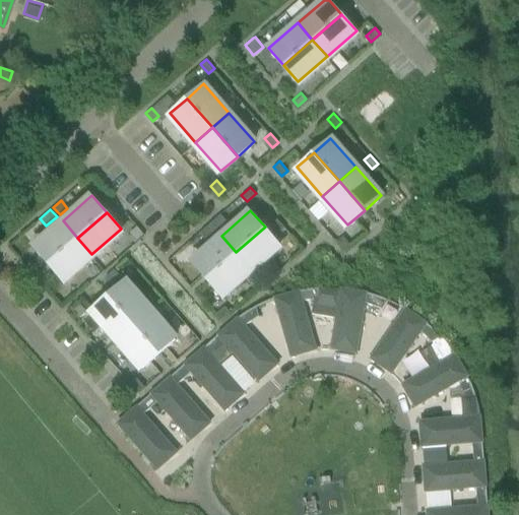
[(285,227),(277,217),(271,222),(279,232),(285,227)]
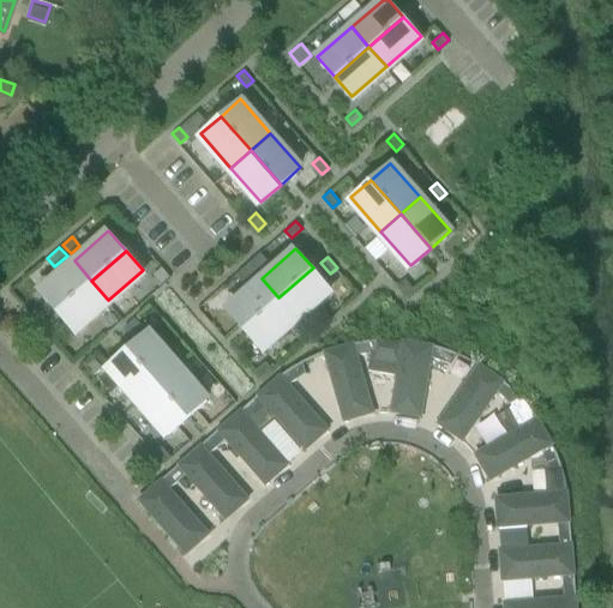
[(40,290),(56,311),(91,281),(74,260),(40,290)]
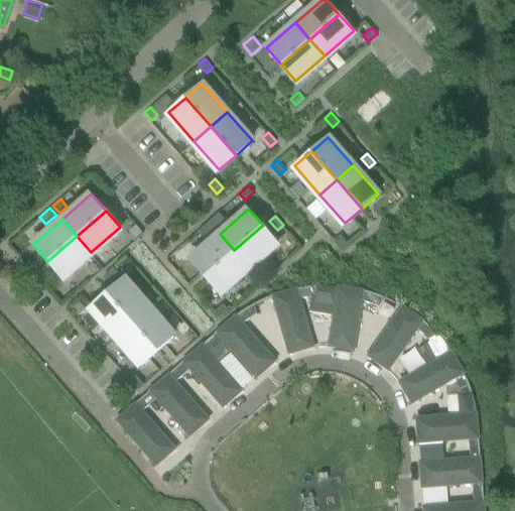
[(208,221),(199,229),(204,235),(213,227),(208,221)]
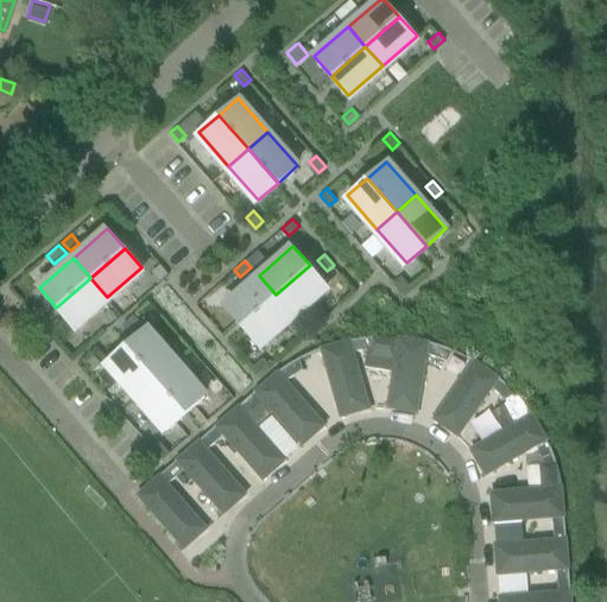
[(160,263),(152,270),(160,279),(169,272),(160,263)]
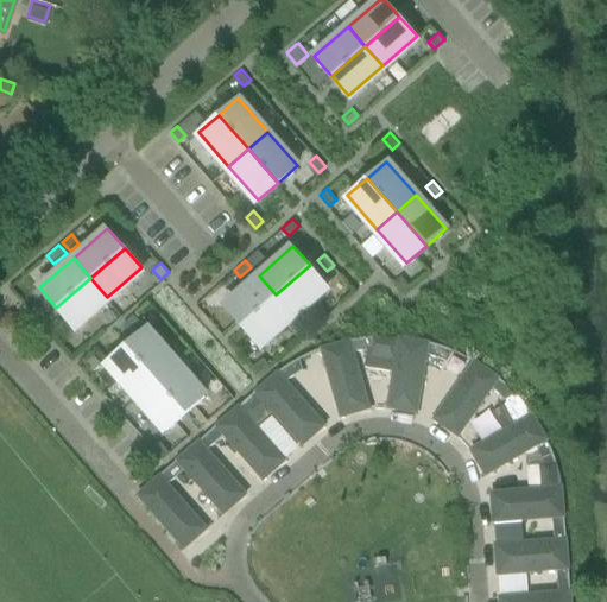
[(292,315),(327,285),(310,265),(276,295),(292,315)]
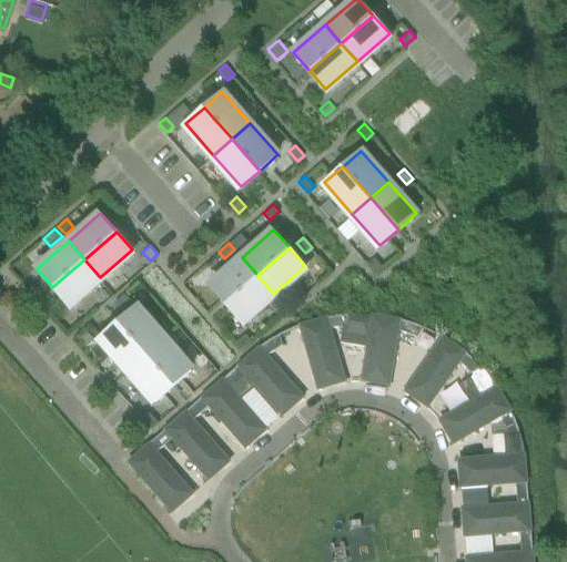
[(375,255),(368,262),(377,272),(384,266),(375,255)]
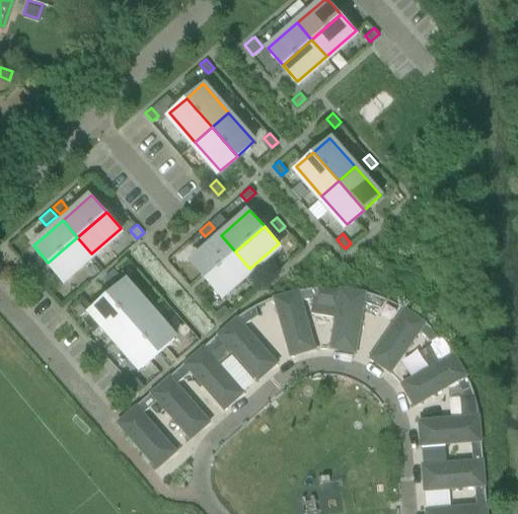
[(192,261),(207,278),(235,251),(221,235),(192,261)]
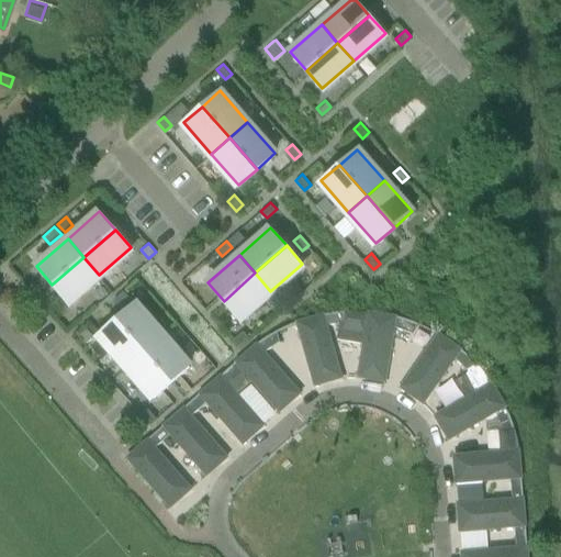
[(68,302),(99,275),(83,257),(52,285),(68,302)]
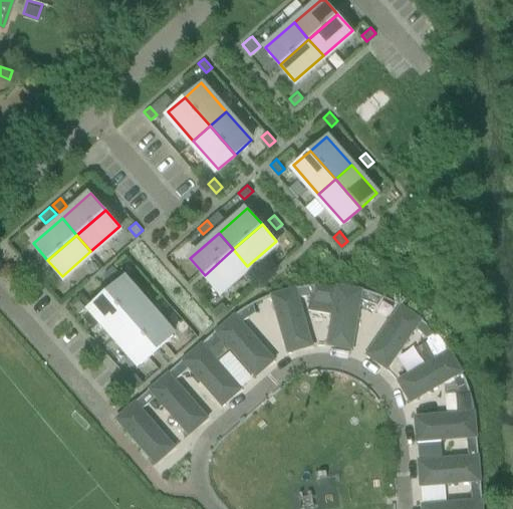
[(219,291),(247,266),(233,249),(205,275),(219,291)]
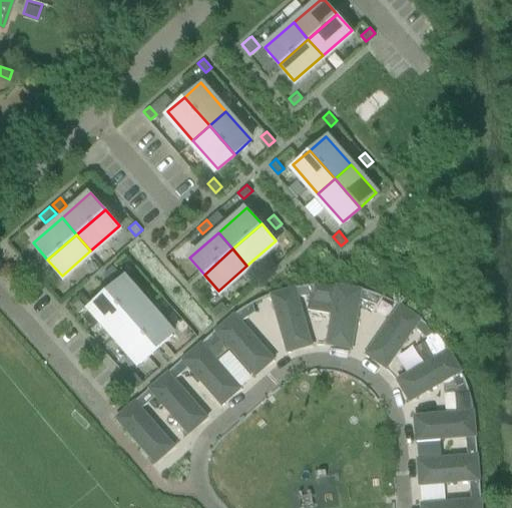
[(113,264),(104,272),(109,278),(118,271),(113,264)]
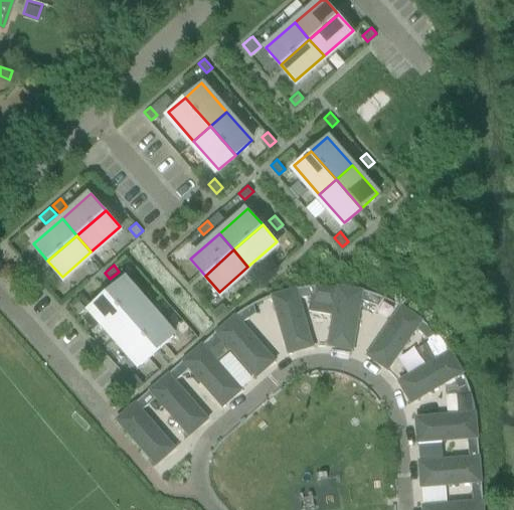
[(107,292),(132,320),(149,306),(124,277),(107,292)]
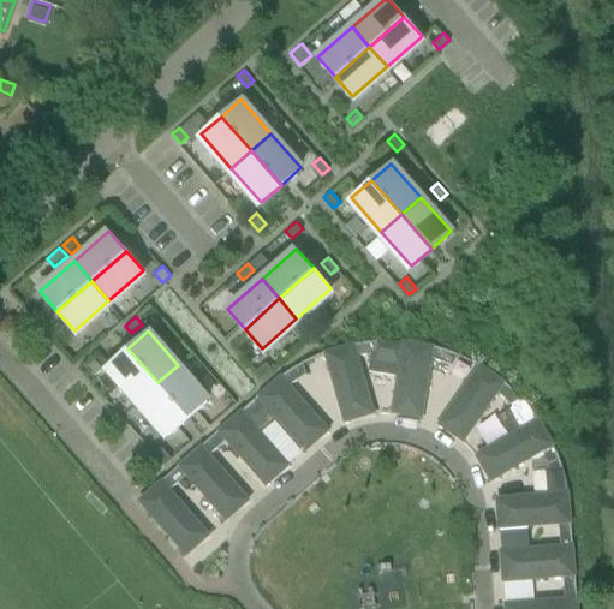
[(326,351),(345,418),(374,410),(357,353),(371,351),(377,350),(380,339),(374,340),(363,340),(349,344),(341,345),(335,347),(326,351)]
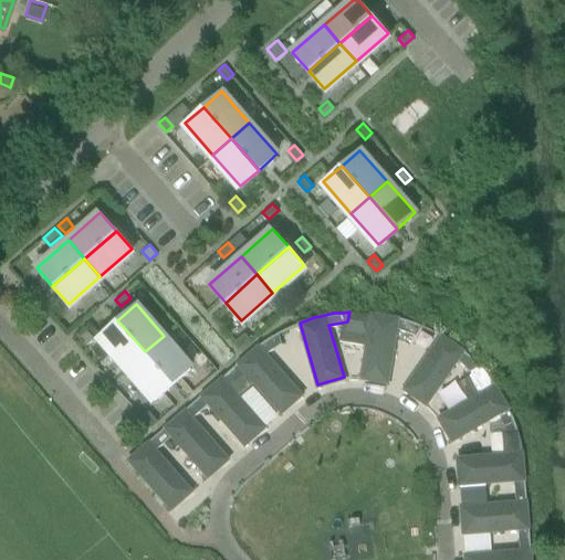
[(342,323),(339,339),(366,344),(372,312),(361,312),(349,312),(347,321),(342,323)]
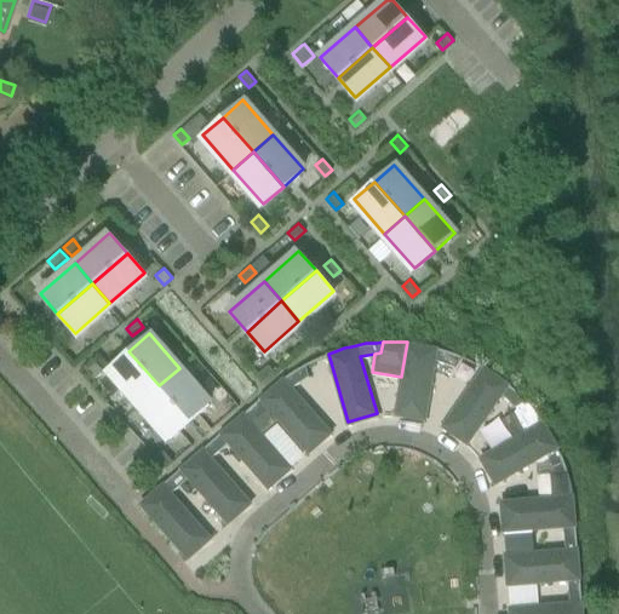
[(401,377),(395,412),(424,417),(434,357),(454,365),(460,355),(453,353),(441,348),(433,346),(419,344),(407,342),(401,377)]
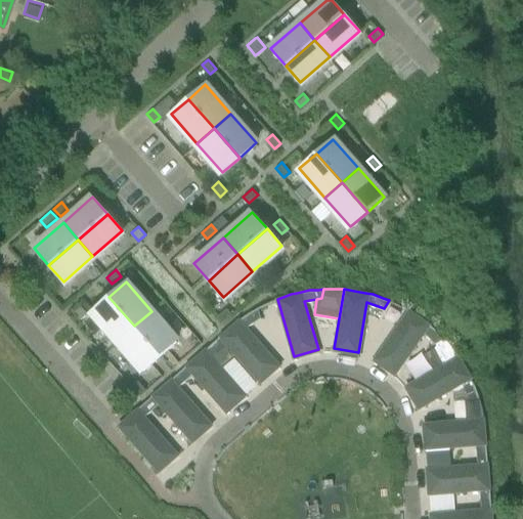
[(109,297),(92,311),(118,341),(134,326),(109,297)]
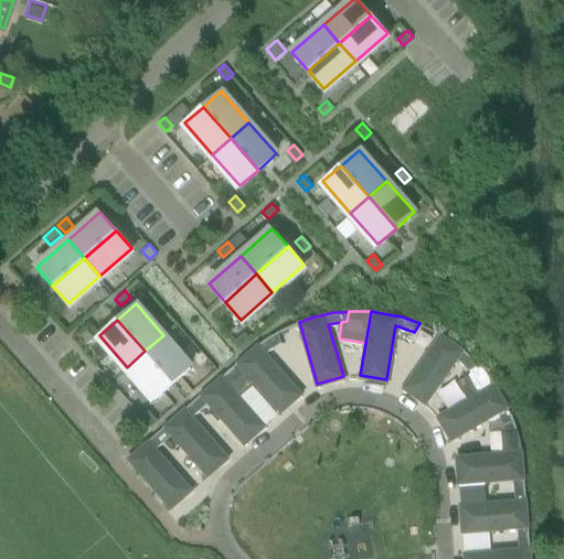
[(87,328),(78,335),(85,343),(94,335),(87,328)]
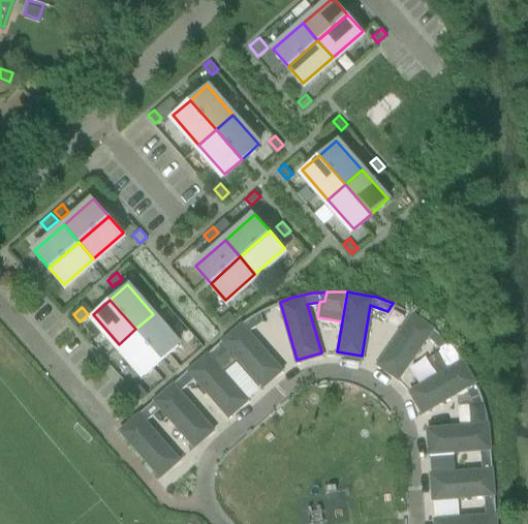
[(225,324),(235,316),(228,310),(219,317),(225,324)]
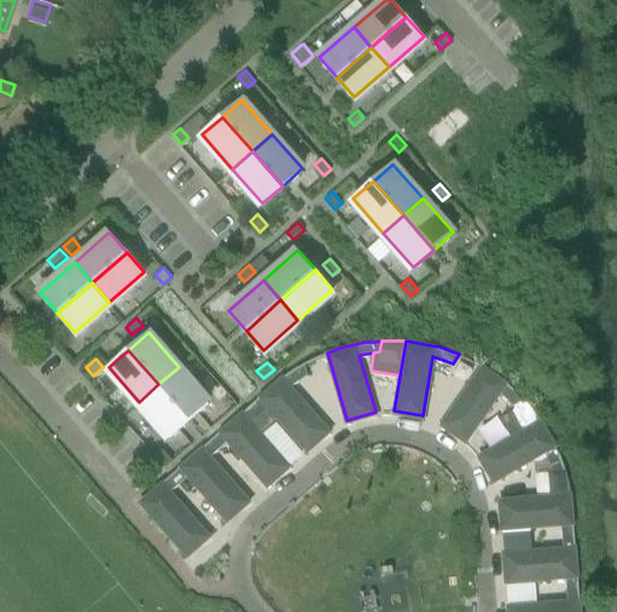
[(284,376),(261,396),(308,449),(330,430),(290,385),(308,373),(304,362),(294,369),(284,376)]
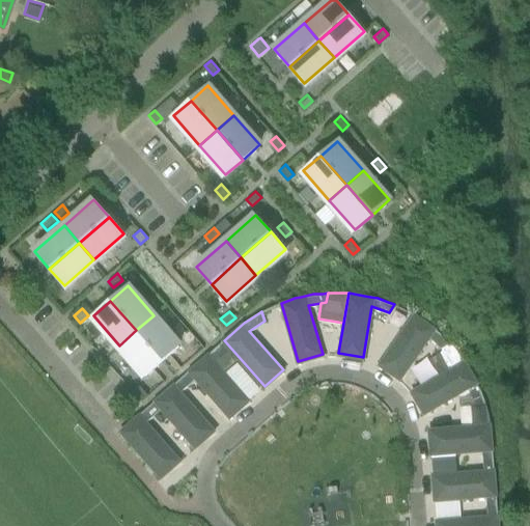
[(398,337),(380,364),(400,379),(429,336),(443,349),(451,343),(441,333),(433,327),(422,319),(419,316),(414,313),(398,337)]
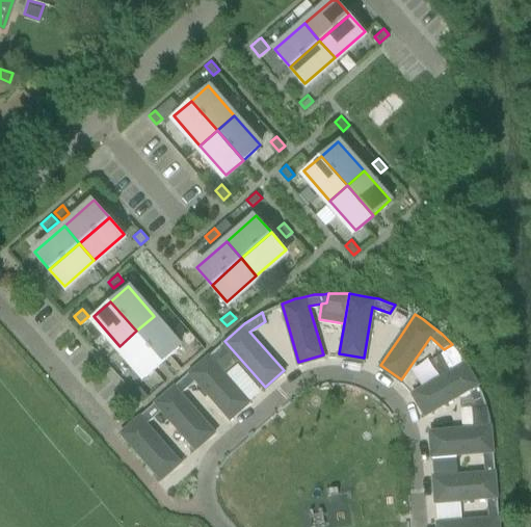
[(162,361),(180,345),(154,316),(136,331),(162,361)]
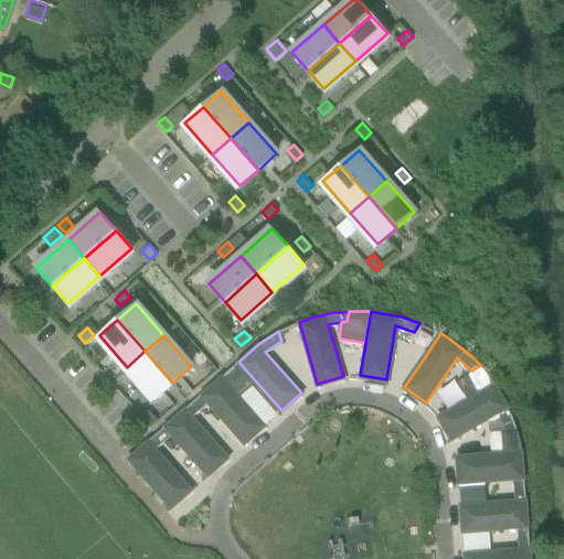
[(155,398),(172,383),(145,351),(127,367),(155,398)]
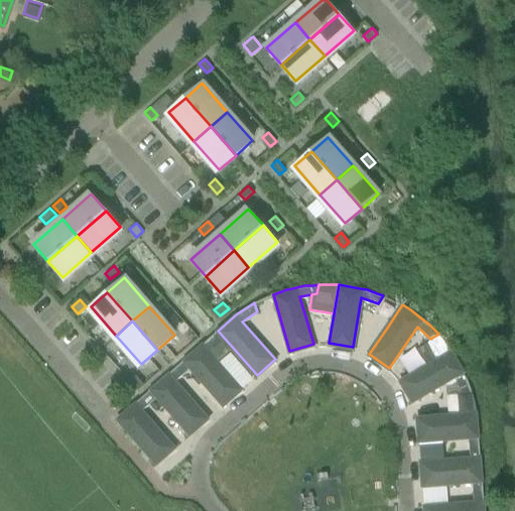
[(218,331),(184,360),(190,367),(224,404),(242,388),(217,360),(232,347),(218,331)]
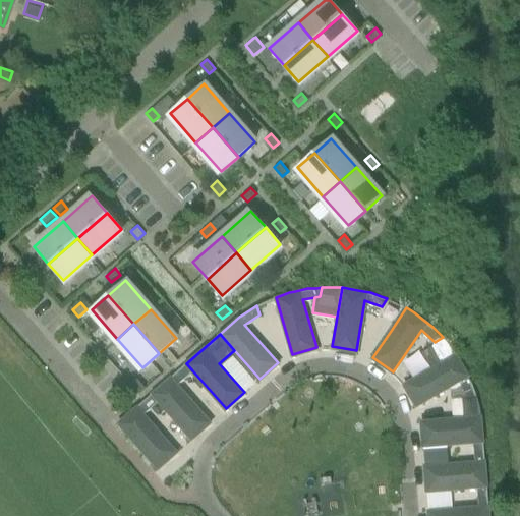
[(455,353),(404,383),(416,404),(460,379),(466,396),(475,395),(474,389),(472,384),(469,379),(465,369),(463,365),(461,361),(459,357),(455,353)]
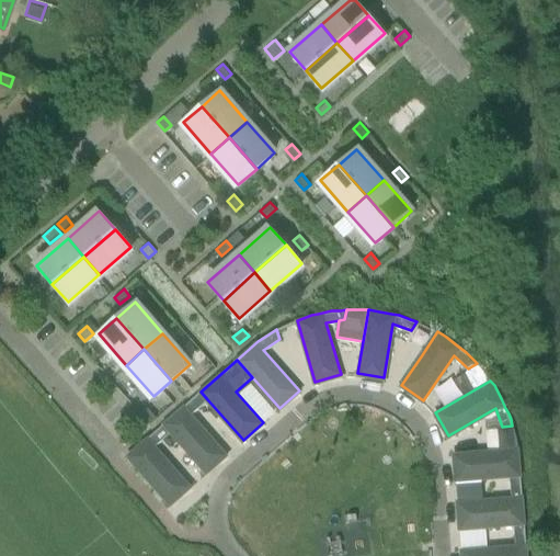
[(191,412),(207,399),(201,392),(164,423),(171,430),(206,472),(227,454),(191,412)]
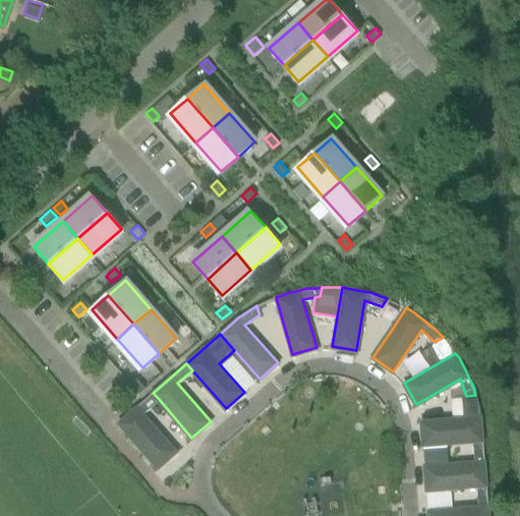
[(146,386),(137,377),(131,383),(139,392),(146,386)]
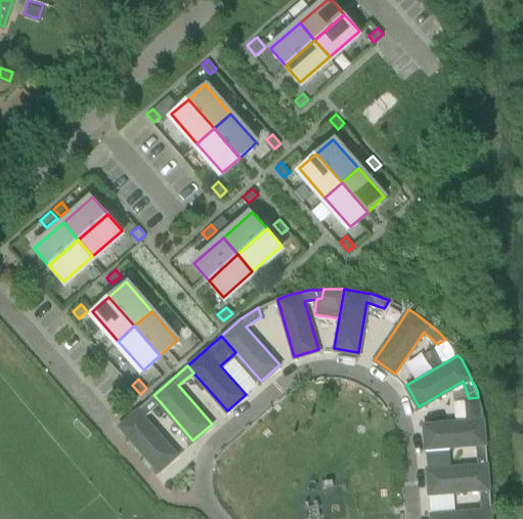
[(144,415),(160,401),(154,395),(120,425),(159,470),(178,453),(144,415)]
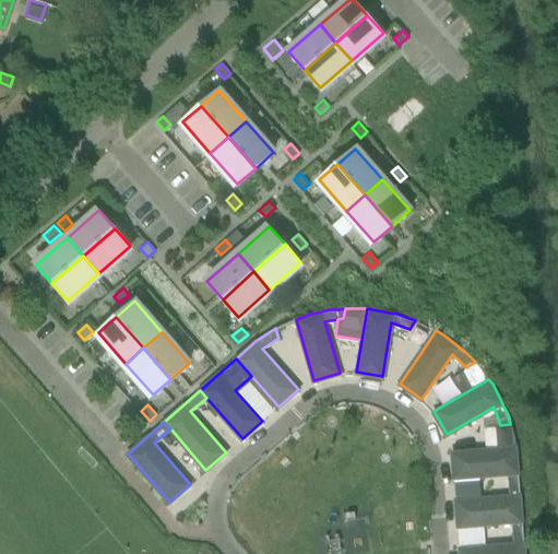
[(500,425),(496,425),(497,445),(513,444),(511,428),(511,424),(510,424),(500,425)]
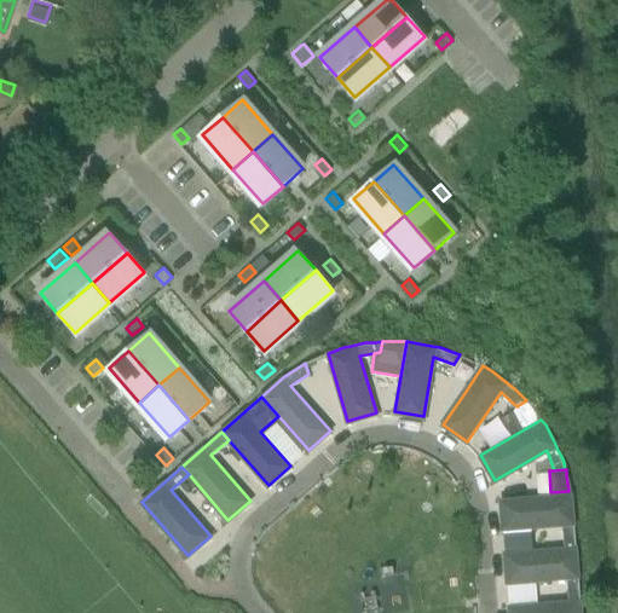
[(562,524),(565,547),(576,547),(571,493),(500,498),(503,528),(562,524)]
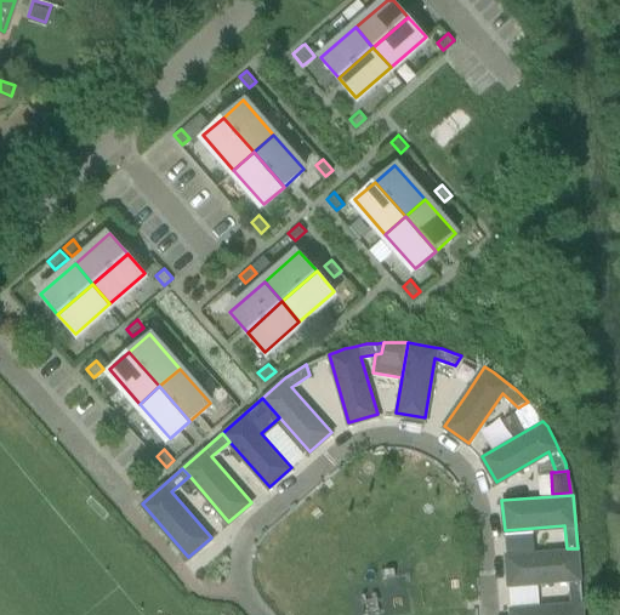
[(569,579),(570,602),(581,601),(578,548),(567,548),(506,553),(508,584),(569,579)]
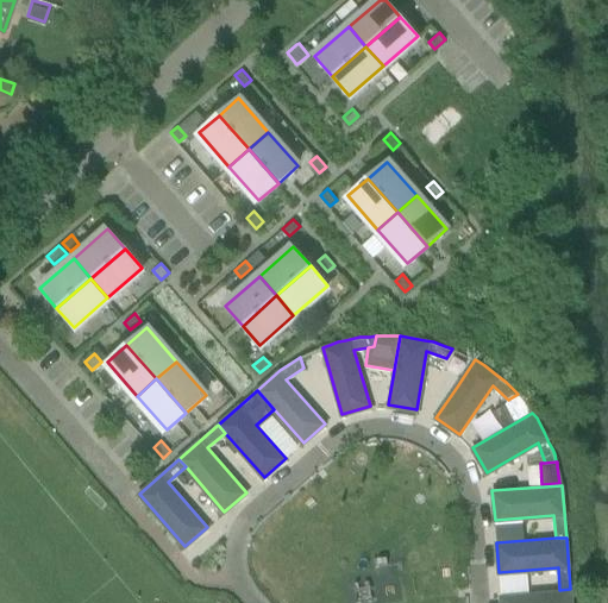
[(571,602),(570,589),(559,590),(501,595),(501,602),(571,602)]
